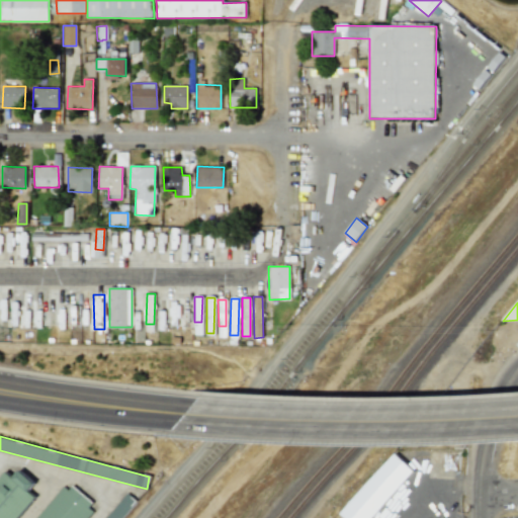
[(346,517),(375,517),(416,472),(396,454),(343,515),(346,517)]
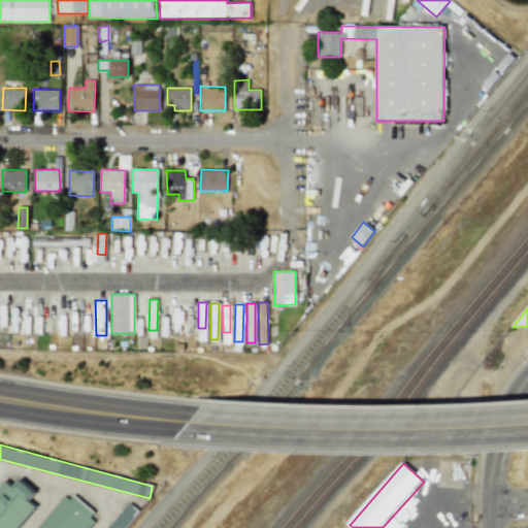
[(0,527),(0,484),(4,480),(12,487),(19,480),(36,494),(30,501),(37,507),(19,527),(0,527)]
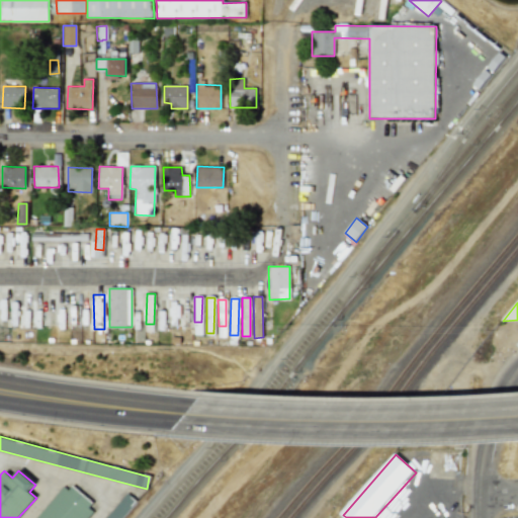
[(36,517),(88,517),(93,513),(89,509),(93,504),(72,486),(68,490),(64,487),(36,517)]
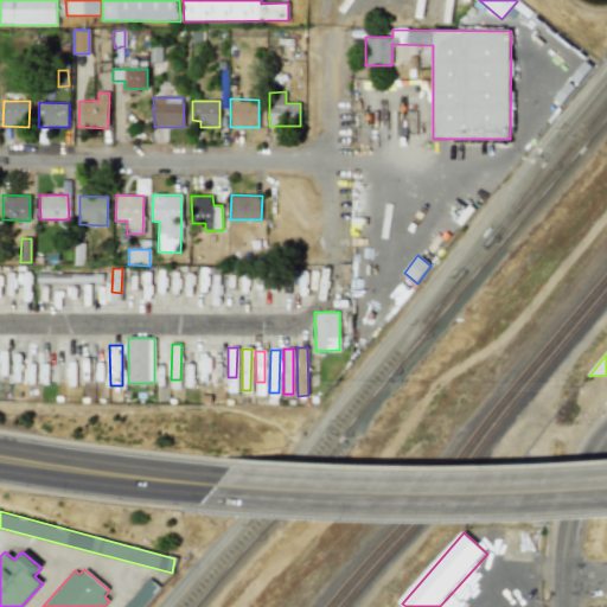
[(125,606),(149,579),(160,587),(142,606),(125,606)]
